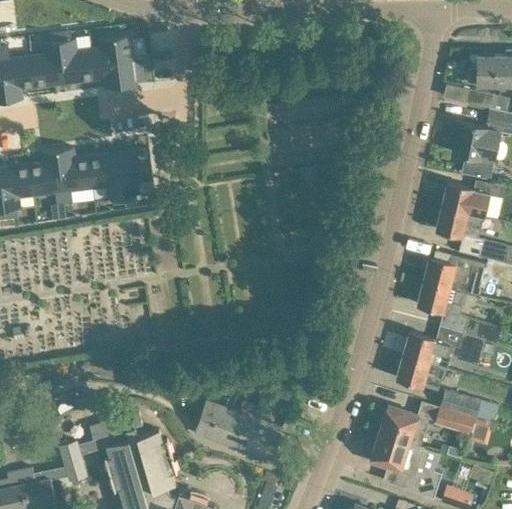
[(151,79),(148,56),(134,58),(131,36),(99,40),(100,48),(91,49),(96,81),(104,80),(105,89),(137,85),(137,81),(151,79)]
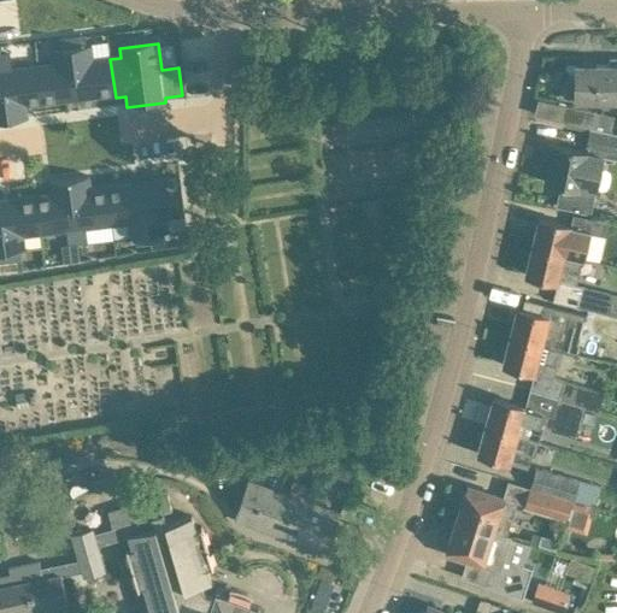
[(116,98),(110,59),(93,60),(92,47),(72,49),(78,98),(89,95),(90,100),(116,98)]
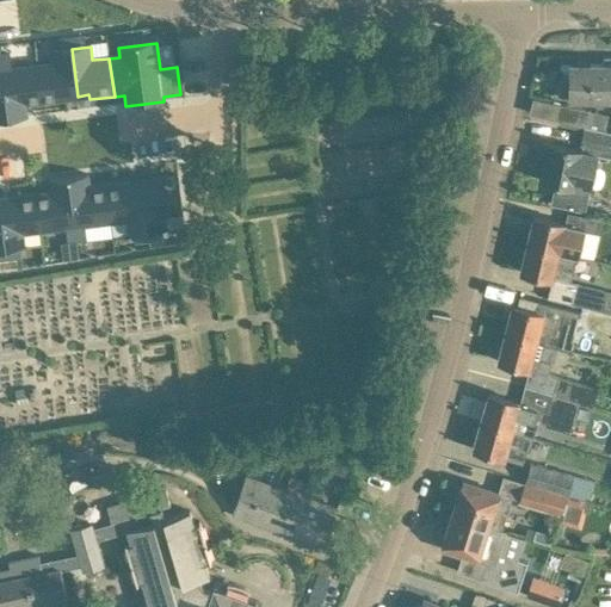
[(78,97),(72,49),(53,51),(54,66),(38,67),(43,105),(67,103),(66,98),(78,97)]
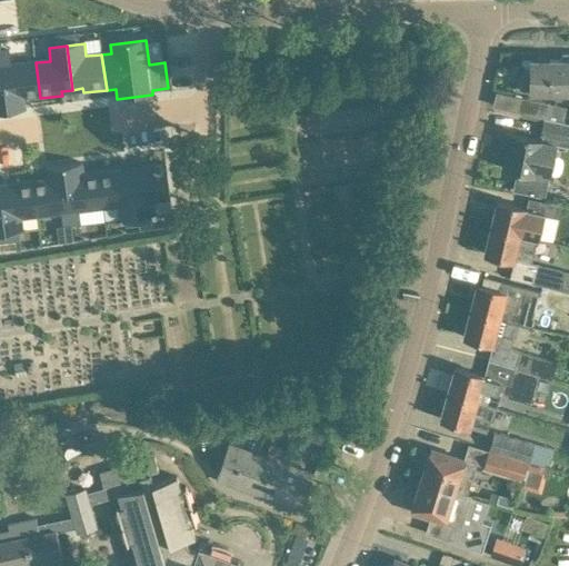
[(568,96),(568,56),(562,57),(562,62),(549,62),(549,63),(532,63),(532,62),(531,62),(530,76),(525,76),(522,91),(520,91),(520,92),(530,93),(530,96),(568,96)]
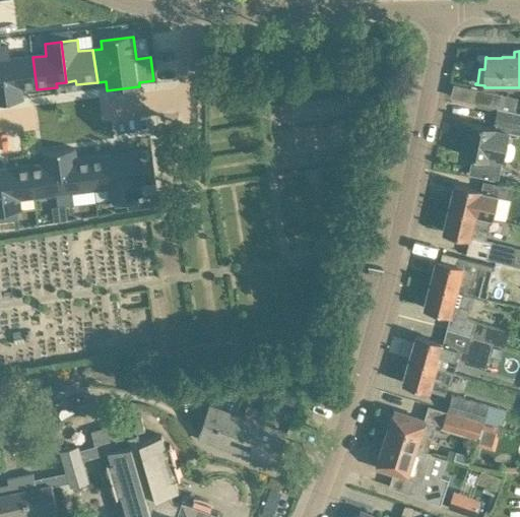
[(37,89),(33,57),(2,61),(7,104),(23,102),(22,91),(37,89)]
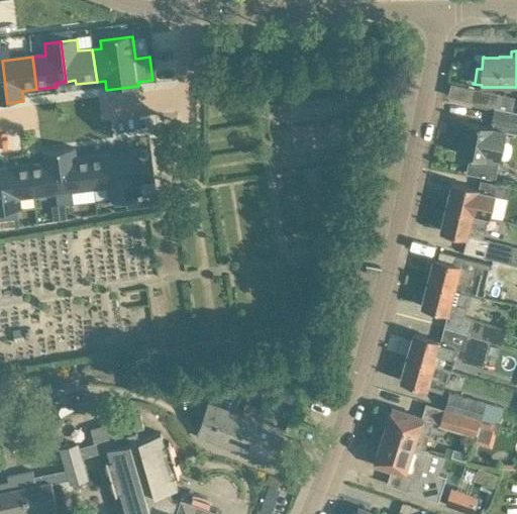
[(515,99),(500,96),(473,91),(470,104),(494,109),(512,113),(515,99)]
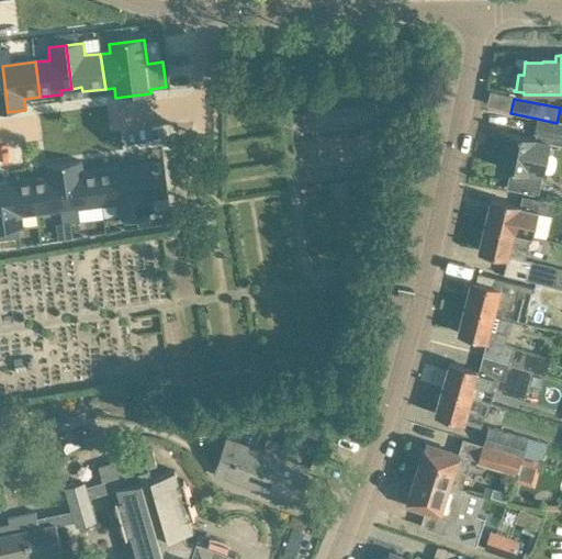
[(561,124),(557,123),(537,119),(534,135),(537,135),(536,142),(536,143),(550,145),(550,143),(561,145),(561,124)]
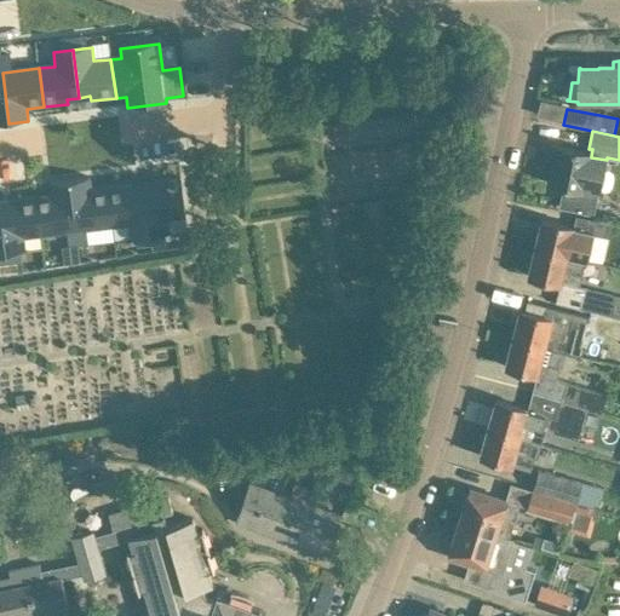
[(591,156),(558,149),(558,150),(551,149),(547,163),(555,166),(550,186),(564,190),(560,209),(593,217),(598,193),(600,194),(607,160),(591,157),(591,156)]
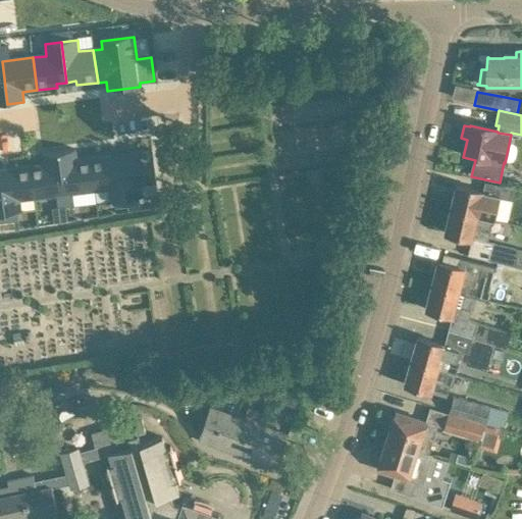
[(95,193),(91,160),(76,162),(75,152),(59,154),(64,197),(95,193)]
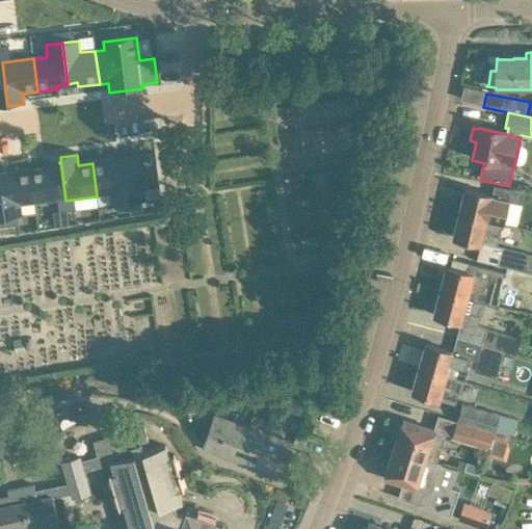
[(159,188),(155,155),(133,158),(134,162),(125,163),(130,204),(145,202),(144,190),(159,188)]
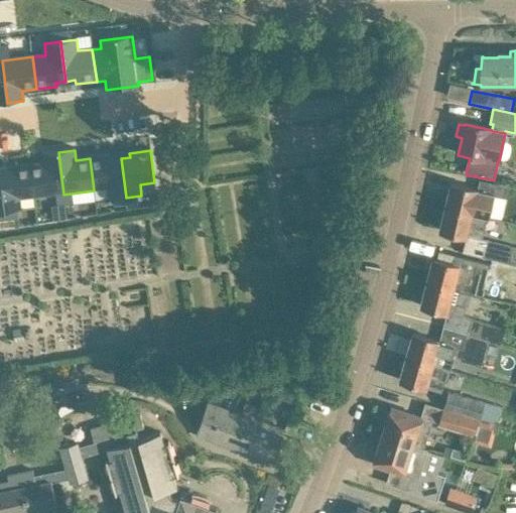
[(63,195),(58,152),(42,154),(43,164),(29,165),(33,198),(63,195)]
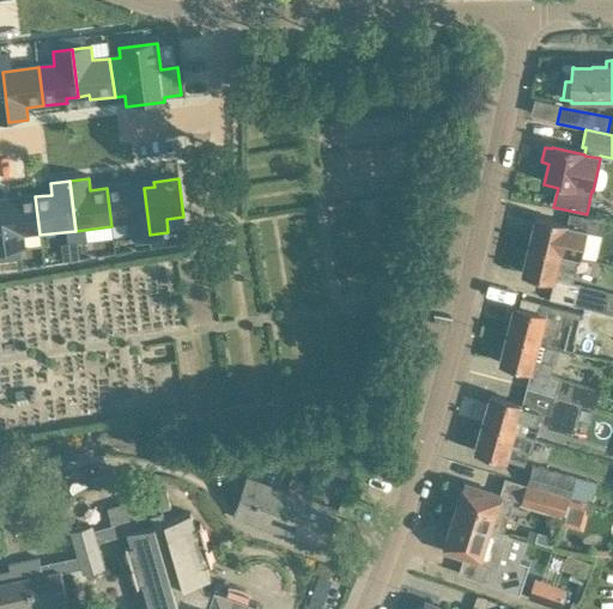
[(150,235),(144,188),(131,189),(131,184),(107,188),(111,226),(128,224),(129,237),(150,235)]
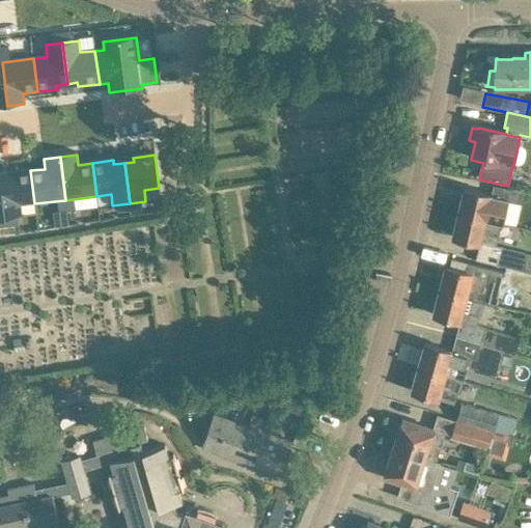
[(34,203),(30,170),(9,173),(10,177),(0,178),(0,182),(5,219),(22,217),(20,205),(34,203)]
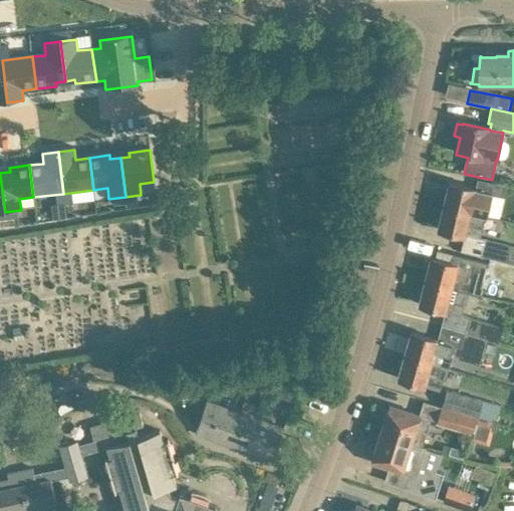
[(444,208),(486,218),(488,207),(491,195),(507,198),(508,190),(477,183),(475,191),(450,185),(444,208)]
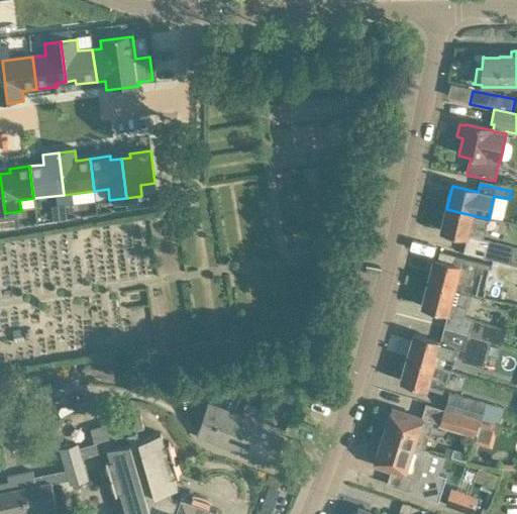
[(486,232),(489,219),(446,209),(440,233),(467,239),(468,238),(484,242),(486,232)]
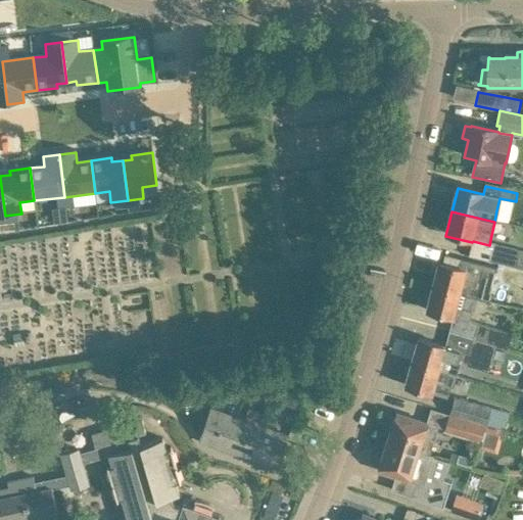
[(493,246),(489,263),(522,271),(522,265),(516,264),(519,252),(493,246)]
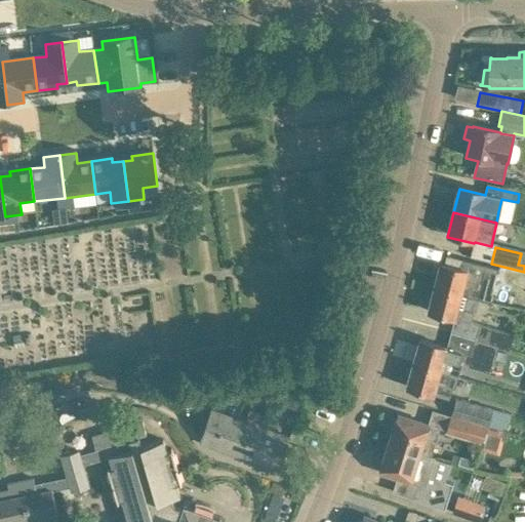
[(440,266),(434,289),(490,305),(495,283),(524,289),(524,272),(491,264),(487,279),(483,278),(467,274),(468,272),(440,266)]
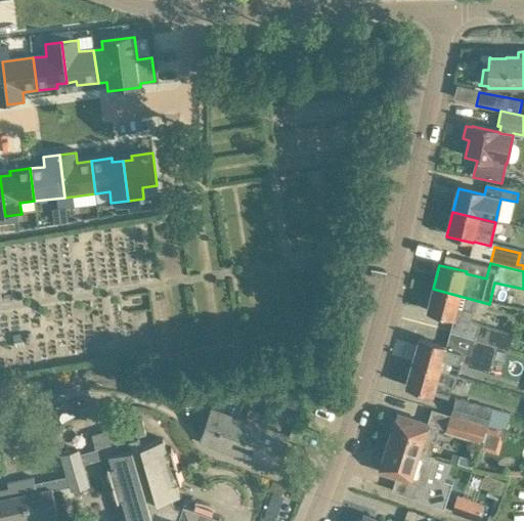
[(489,305),(489,304),(433,289),(427,312),(454,319),(470,323),(473,312),(456,308),(460,298),(489,305)]
